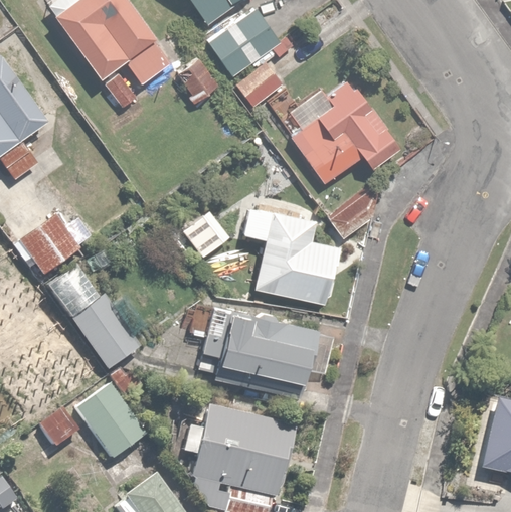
[(129,0),(52,0),(47,5),(121,99),(174,56),(129,0)]
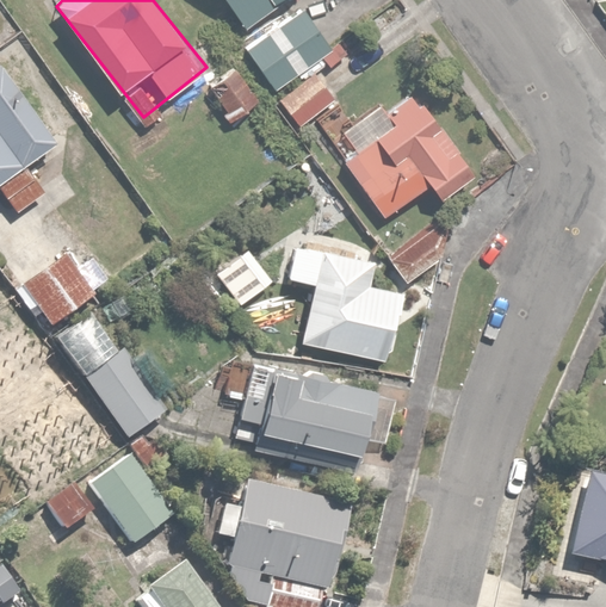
[(227,0),(247,28),(286,0),(227,0)]
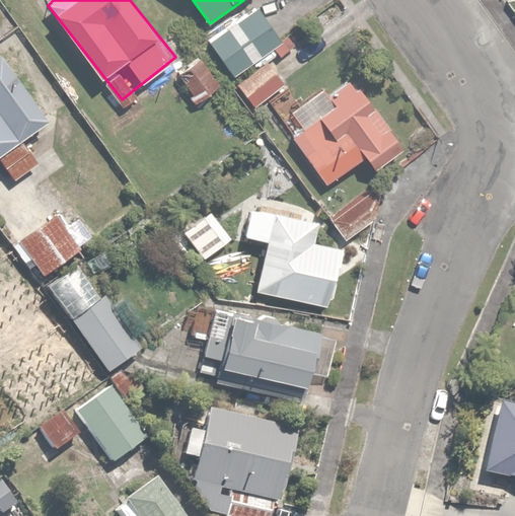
[(287,38),(265,5),(213,42),(235,74),(287,38)]
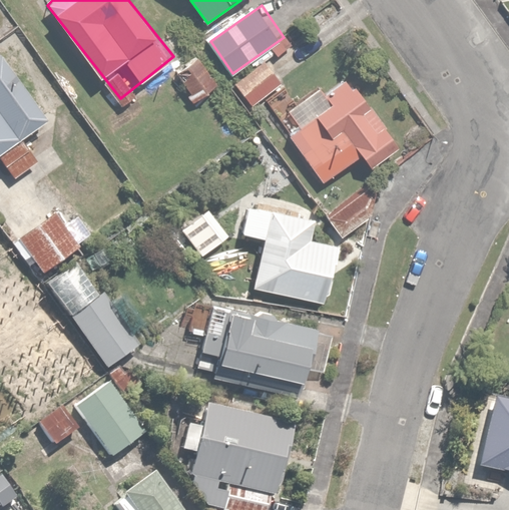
[(0,155),(16,178),(41,160),(23,135),(50,115),(0,46),(0,155)]
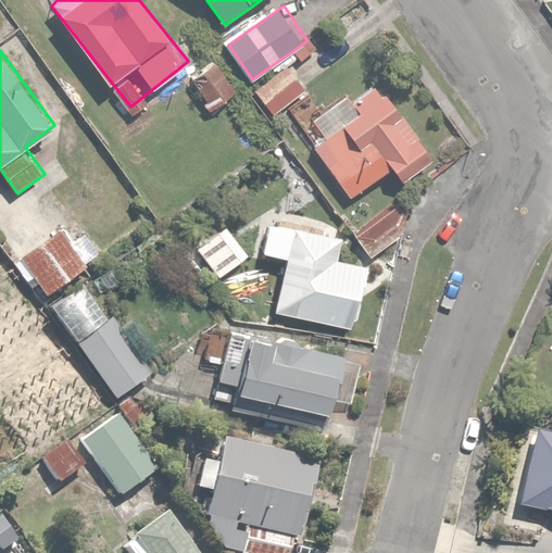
[(308,90),(290,66),(255,92),(273,116),(308,90)]
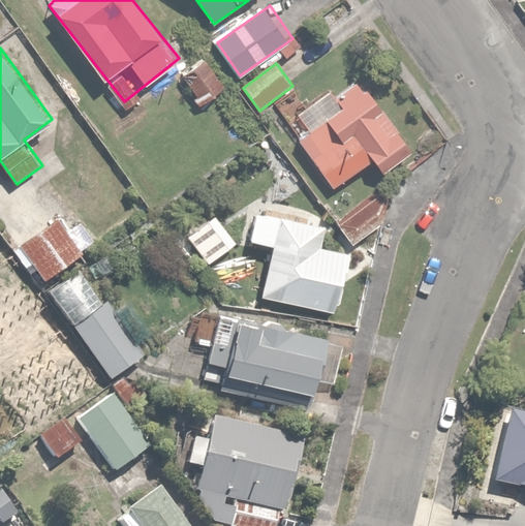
[(415,148),(353,79),(348,72),(283,129),(338,191),(373,160),(385,174),(415,148)]
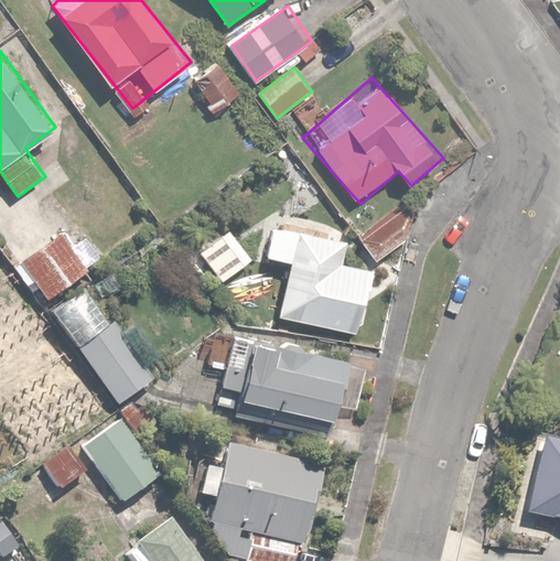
[(290,263),(281,316),(362,330),(373,267),(344,262),(348,235),(270,223),(265,259),(290,263)]
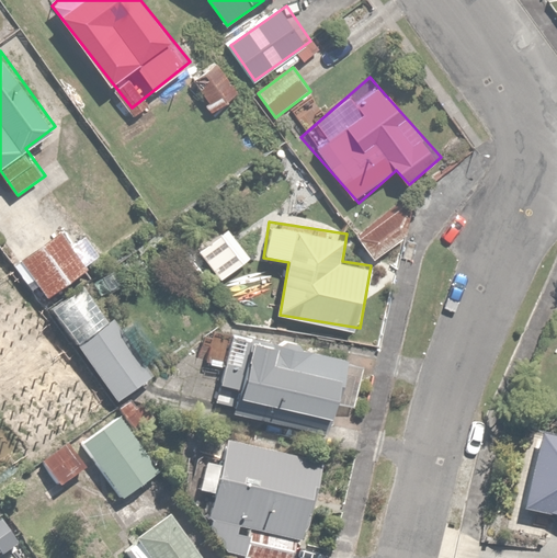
[(91,273),(61,236),(22,268),(52,305),(91,273)]
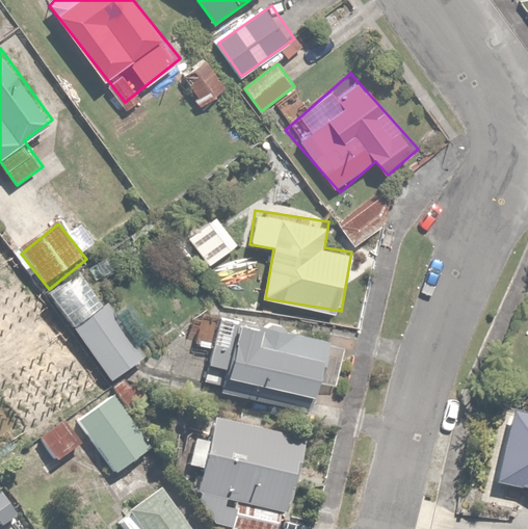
[(81,278),(53,298),(114,384),(147,361),(107,306),(103,309),(81,278)]
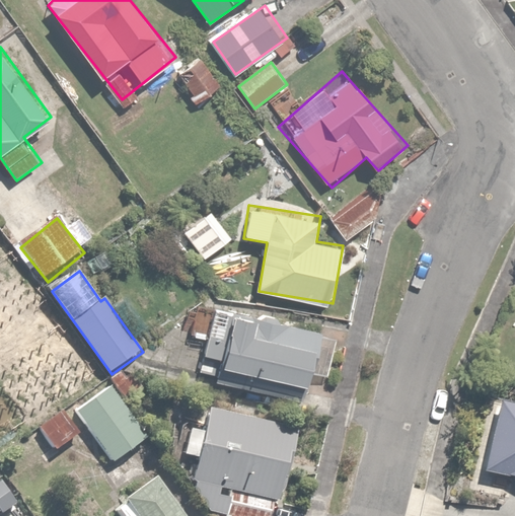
[(340,336),(226,309),(210,377),(307,400),(312,376),(329,380),(340,336)]
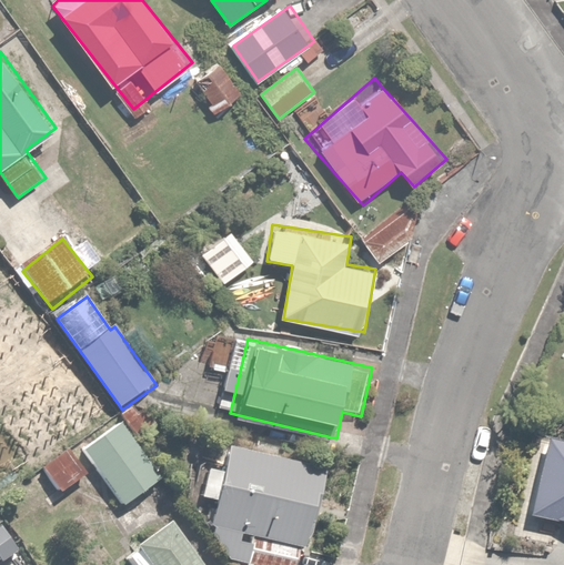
[(158,481),(123,425),(87,449),(121,504),(158,481)]
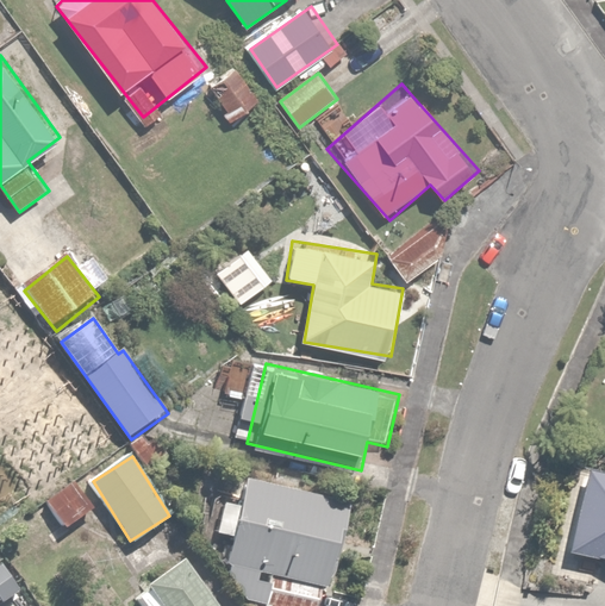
[(218,536),(234,538),(226,573),(249,605),(317,605),(320,587),(334,589),(350,504),(244,482),(239,505),(225,503),(218,536)]
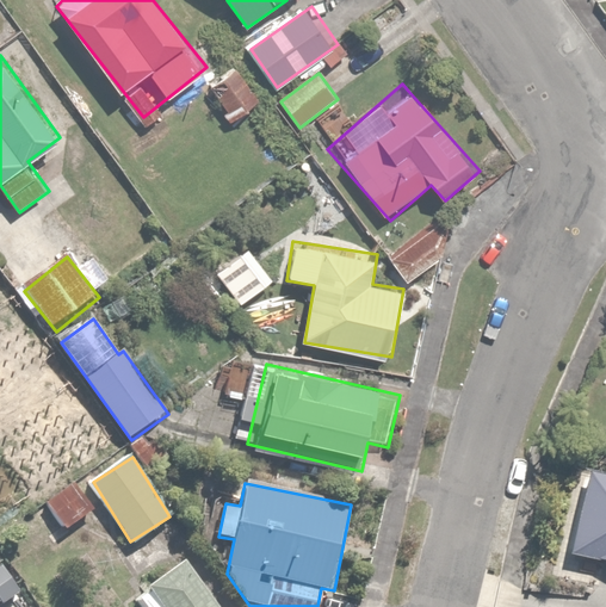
[(97,509),(72,484),(49,506),(74,532),(97,509)]
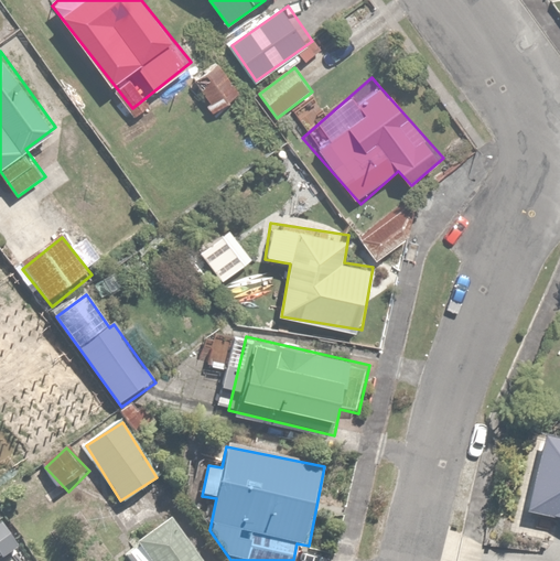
[(200,560),(171,521),(127,553),(132,560),(200,560)]
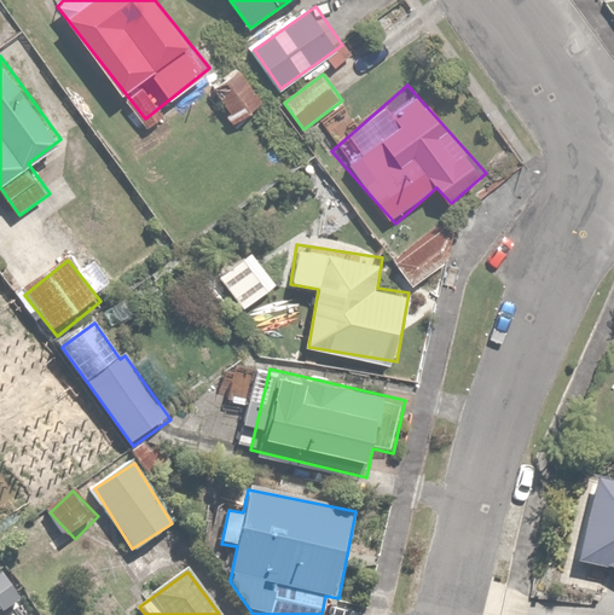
[(30,614),(35,610),(17,592),(0,608),(0,614),(30,614)]
